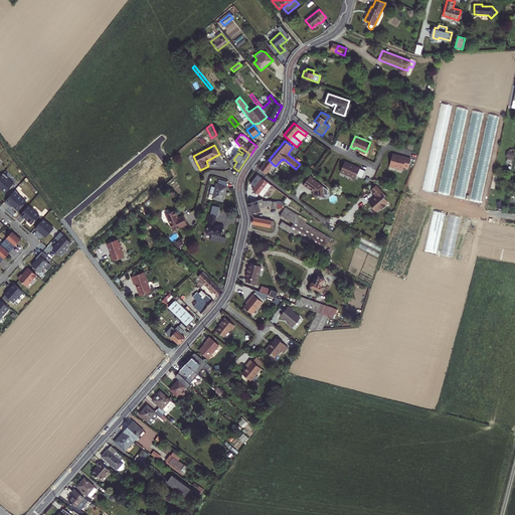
[(392,155),(389,166),(397,168),(397,167),(403,169),(403,167),(408,168),(411,159),(402,157),(392,155)]
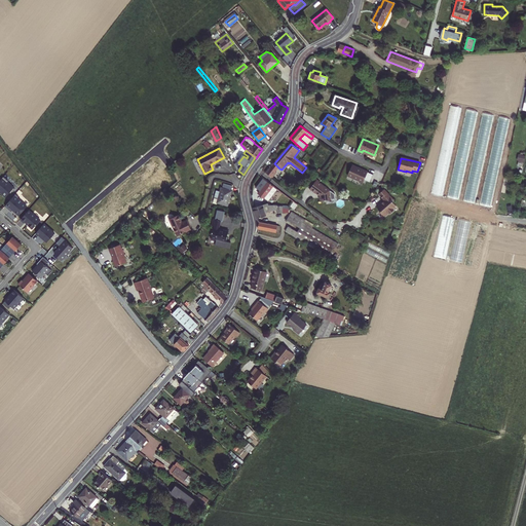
[(276,172),(279,168),(274,163),(271,166),(276,172)]
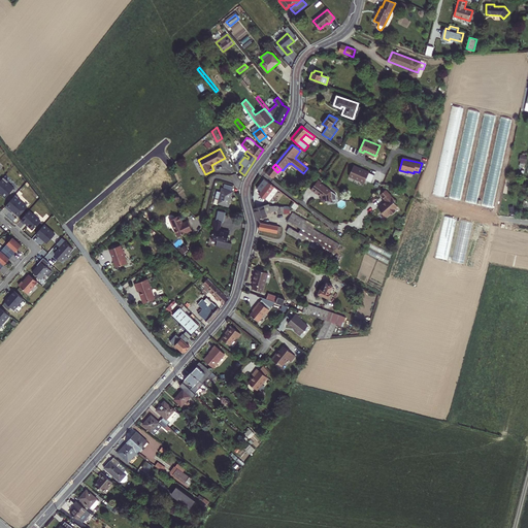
[(354,166),(349,175),(364,183),(366,180),(371,183),(374,175),(354,166)]
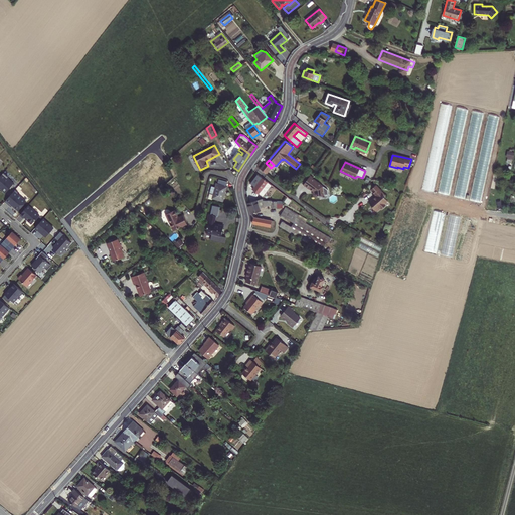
[(271,168),(266,163),(261,169),(267,174),(271,168)]
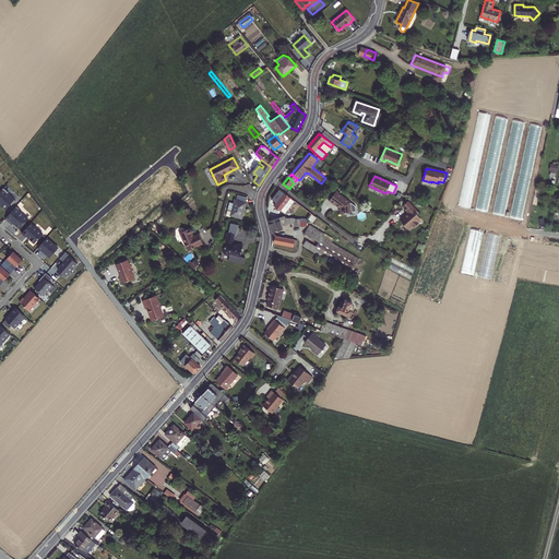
[(9,192),(3,188),(0,191),(0,203),(7,210),(10,204),(11,205),(15,201),(8,193),(9,192)]
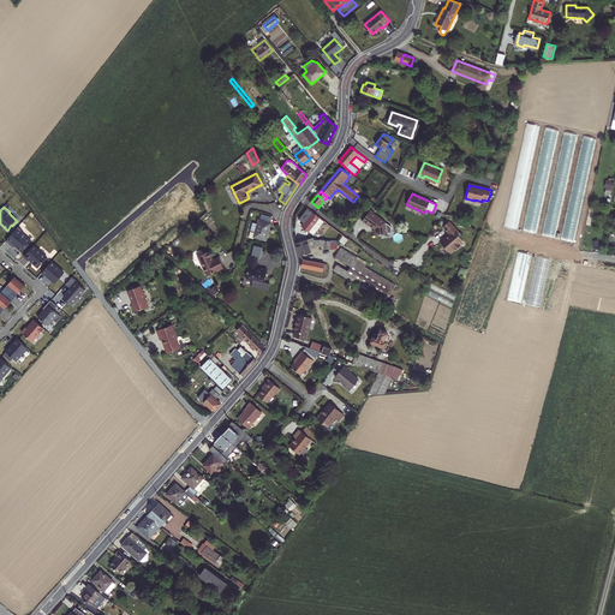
[(387,226),(386,225),(386,222),(374,213),(370,210),(362,221),(369,226),(370,226),(371,227),(372,226),(375,228),(372,231),(374,236),(387,234),(387,231),(388,230),(387,226)]
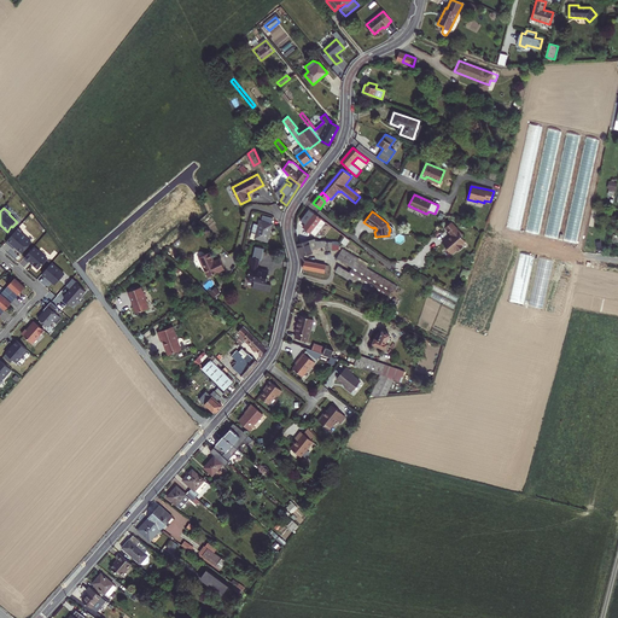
[(324,221),(322,220),(314,213),(304,225),(313,231),(319,223),(321,226),(324,221)]
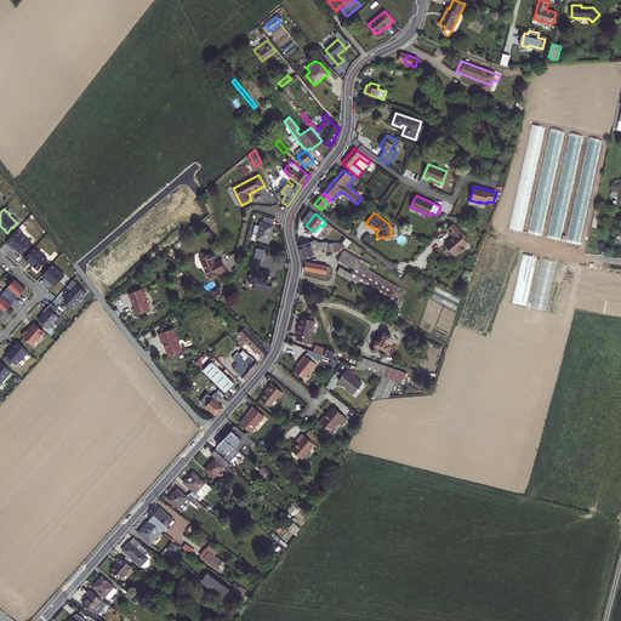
[(271,234),(273,226),(272,224),(274,220),(265,216),(262,222),(261,222),(260,226),(255,224),(251,240),(256,241),(256,239),(267,243),(269,234),(271,234)]
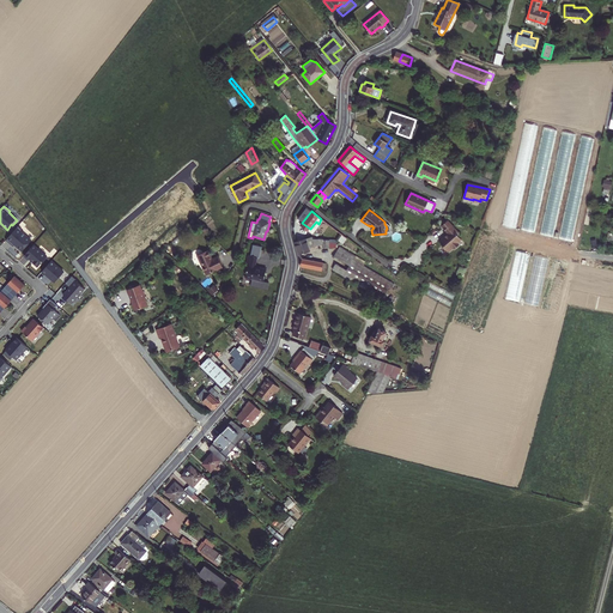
[(459,236),(460,234),(448,220),(441,226),(448,234),(449,235),(445,238),(444,237),(443,237),(439,241),(443,244),(442,246),(443,246),(443,248),(445,250),(448,252),(453,247),(455,249),(459,244),(457,243),(462,240),(459,236)]
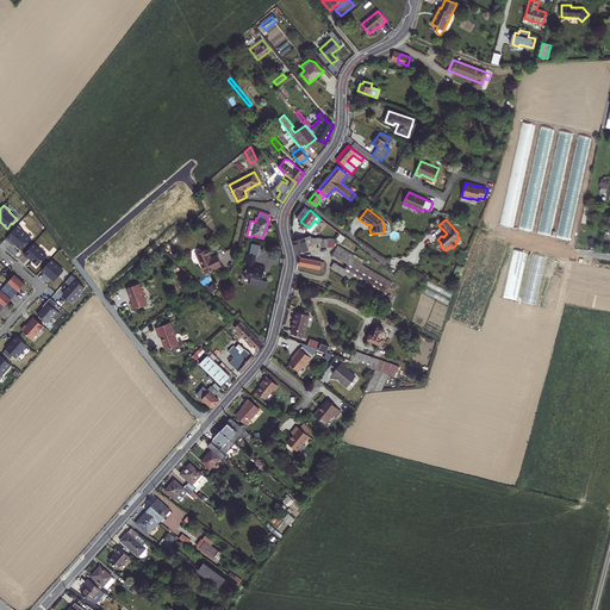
[(17,226),(7,238),(22,250),(31,240),(17,226)]
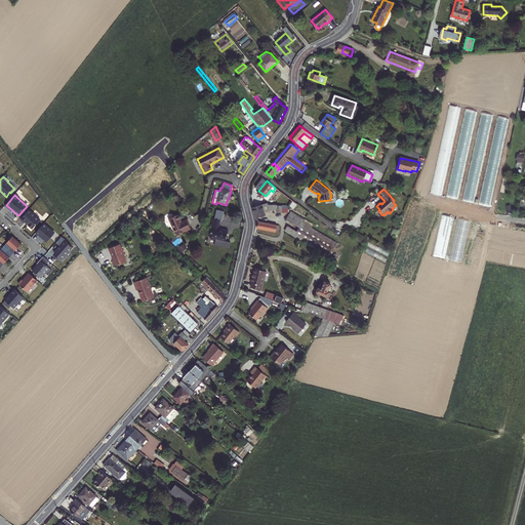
[(288,212),(288,208),(281,208),(281,205),(277,205),(268,205),(268,203),(261,204),(253,207),(252,207),(256,218),(266,215),(265,212),(276,209),(276,212),(288,212)]
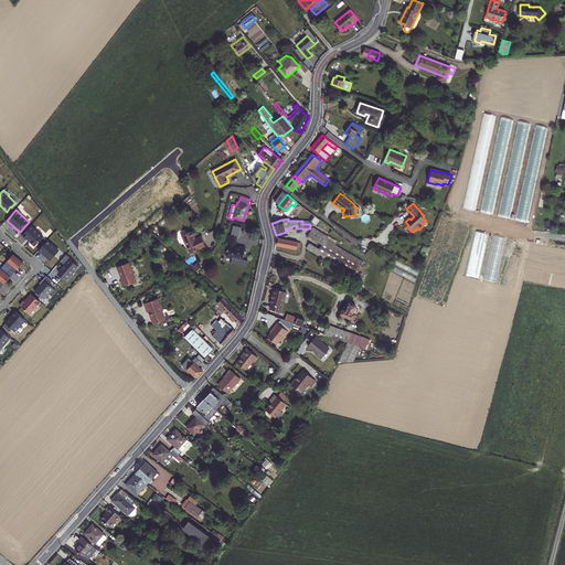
[(43,236),(31,225),(22,236),(27,240),(28,238),(30,241),(29,242),(34,246),(43,236)]
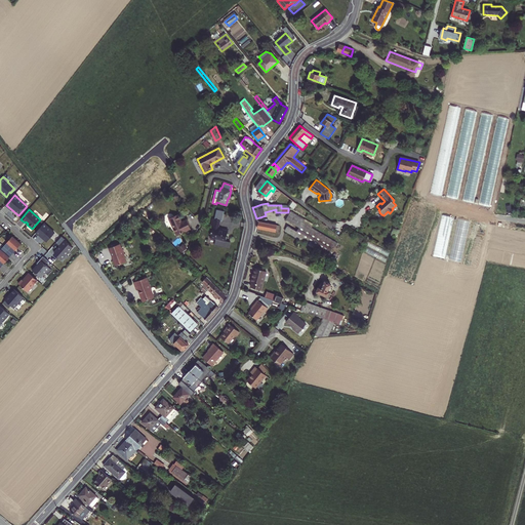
[(291,211),(290,213),(303,220),(304,219),(291,211)]
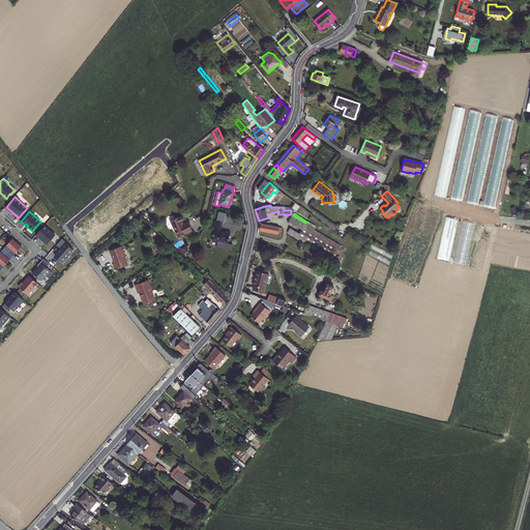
[(217,214),(216,222),(223,223),(224,223),(226,216),(217,214)]
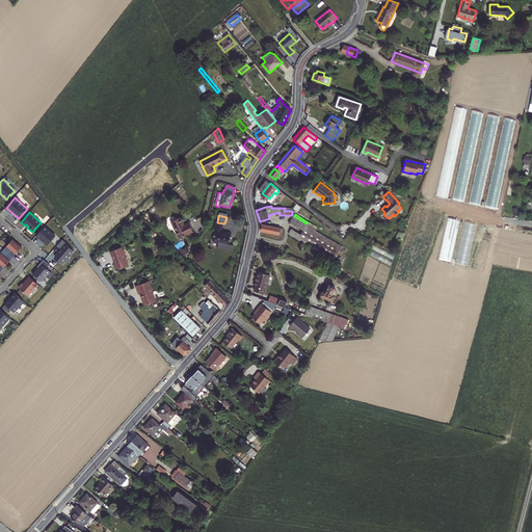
[(293,217),(306,225),(307,223),(294,216),(293,217)]
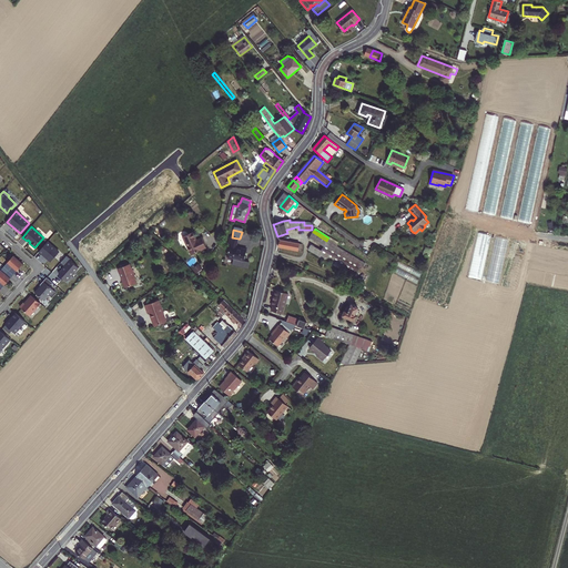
[(191,255),(206,247),(202,237),(196,240),(193,232),(182,236),(191,255)]
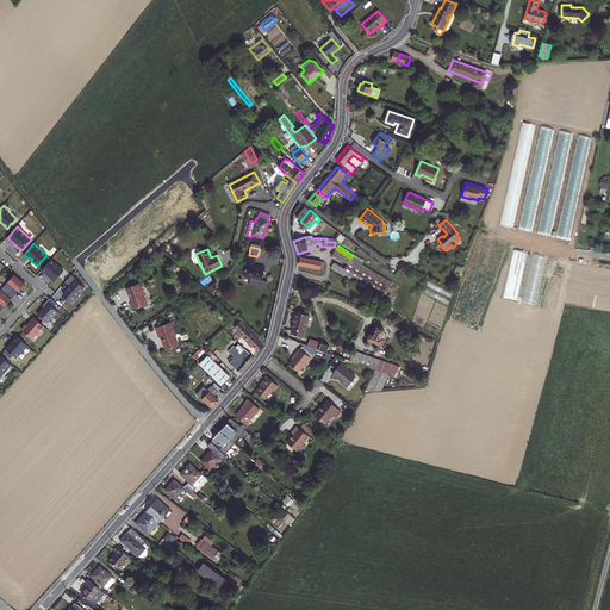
[(344,277),(354,260),(350,259),(336,249),(332,255),(348,265),(346,269),(335,262),(331,268),(344,277)]
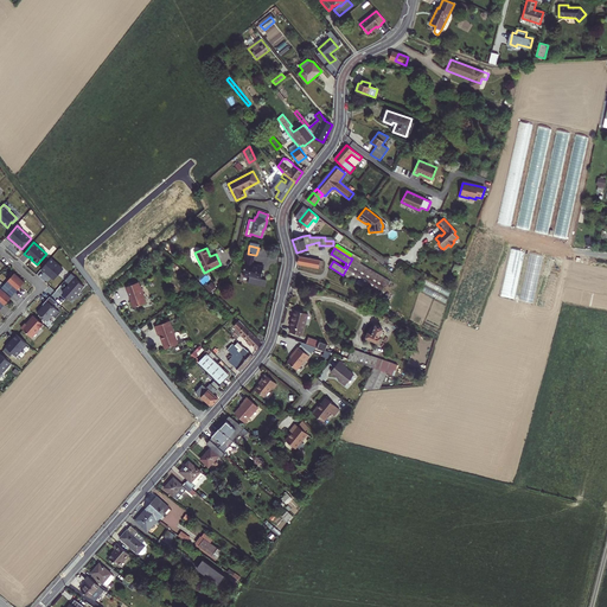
[(255,255),(248,254),(246,253),(243,262),(246,263),(243,275),(249,276),(248,283),(264,288),(267,280),(261,279),(263,267),(253,264),(255,255)]
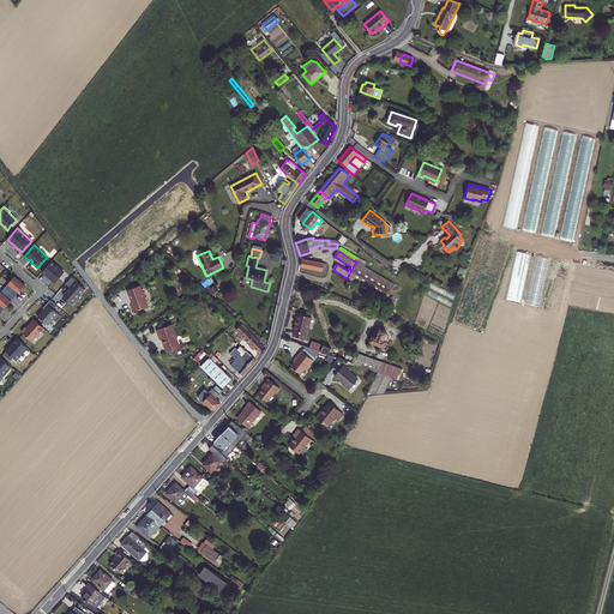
[(302,259),(301,266),(323,271),(324,264),(302,259)]
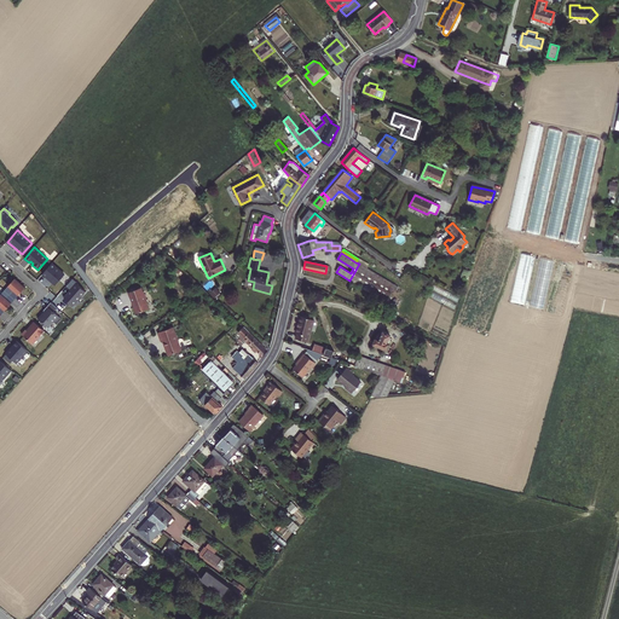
[(64,275),(52,264),(42,275),(46,278),(47,277),(56,284),(64,275)]
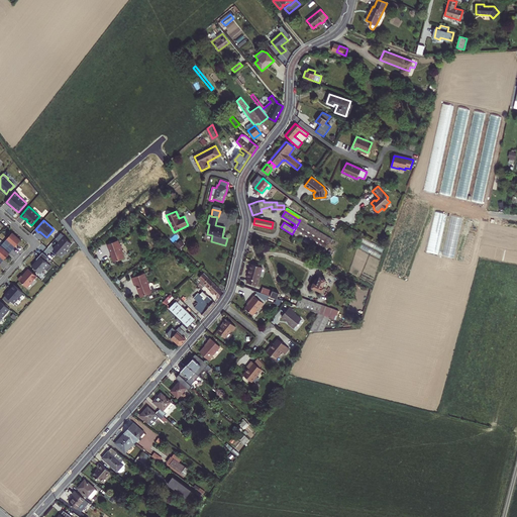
[(322,252),(330,238),(300,220),(292,234),(322,252)]
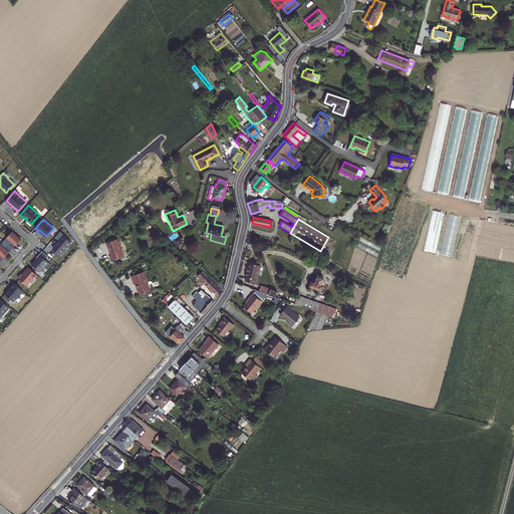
[(12,231),(4,241),(11,248),(14,245),(15,245),(21,239),(12,231)]
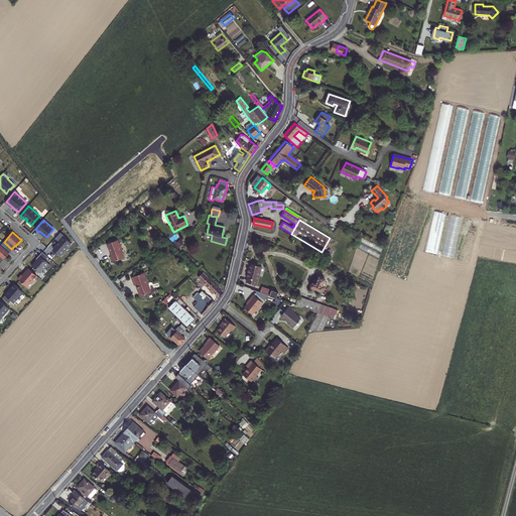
[(60,232),(54,239),(58,242),(53,248),(53,250),(60,255),(72,243),(63,237),(65,236),(60,232)]
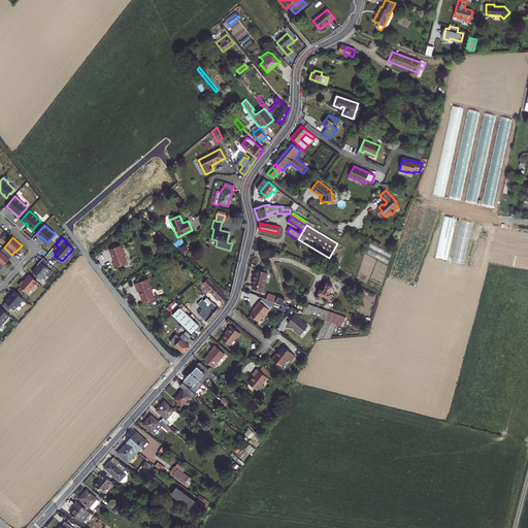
[(116,268),(127,264),(124,258),(125,257),(122,249),(121,249),(120,245),(108,250),(110,255),(110,254),(113,262),(116,268)]
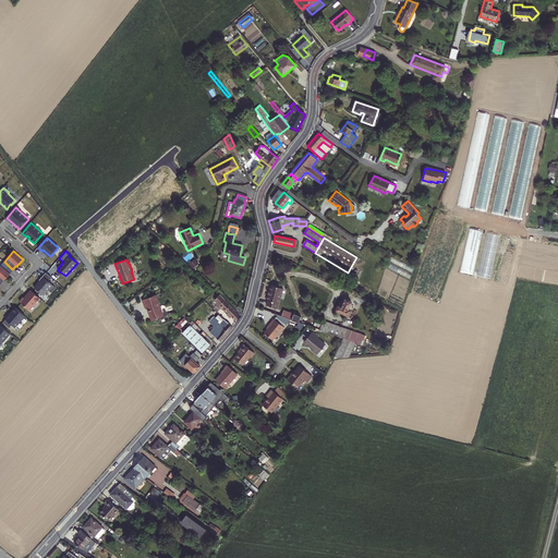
[(4,262),(0,266),(0,277),(3,279),(4,280),(11,274),(10,273),(12,269),(4,262)]
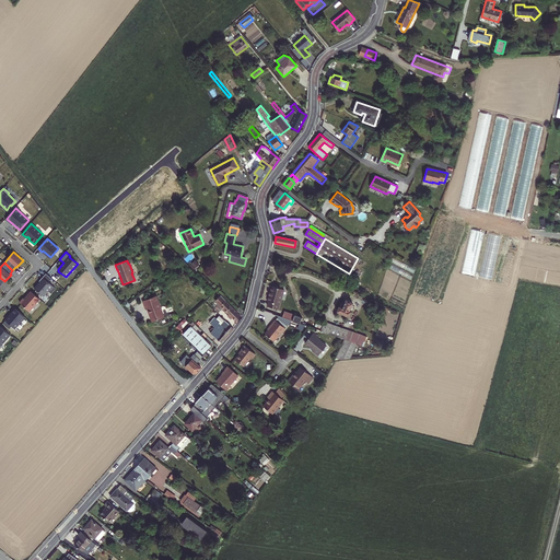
[(56,288),(43,277),(39,281),(41,282),(35,289),(44,296),(48,291),(51,293),(56,288)]
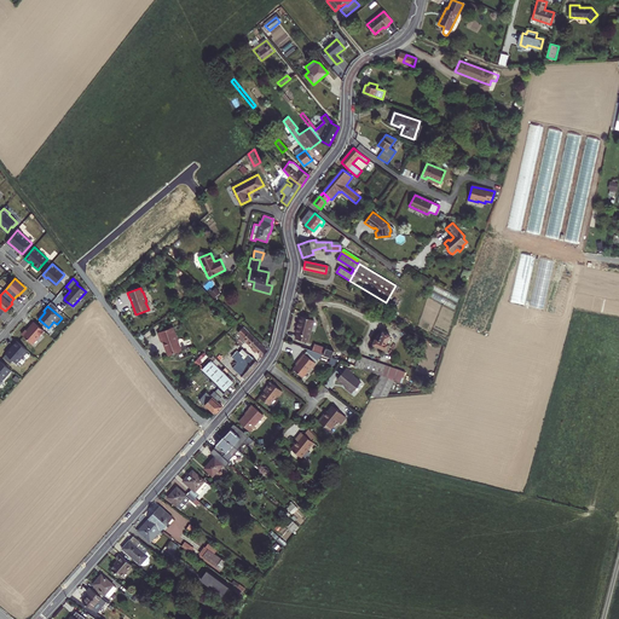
[(295,339),(307,342),(314,320),(301,316),(299,323),(298,327),(296,333),(298,334),(295,339)]
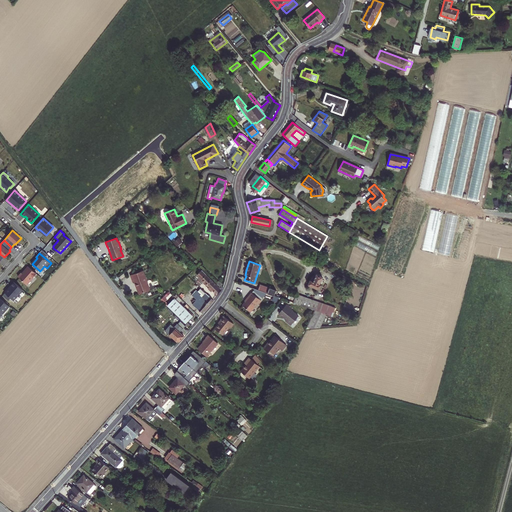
[(37,274),(28,266),(22,273),(23,274),(19,278),(27,285),(37,274)]
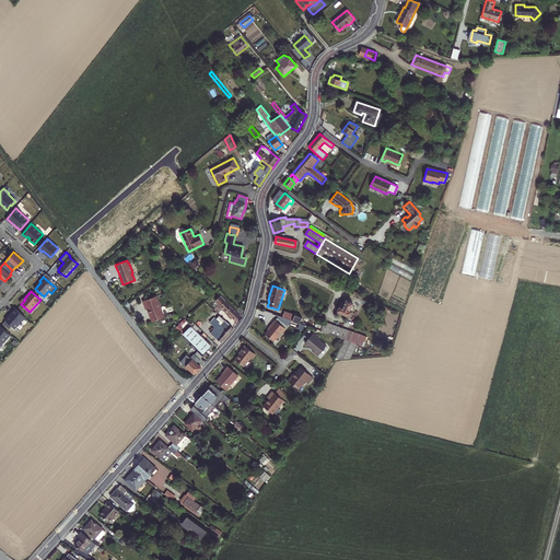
[(233,317),(236,322),(241,315),(232,306),(225,301),(221,295),(216,301),(229,314),(228,316),(231,319),(233,317)]
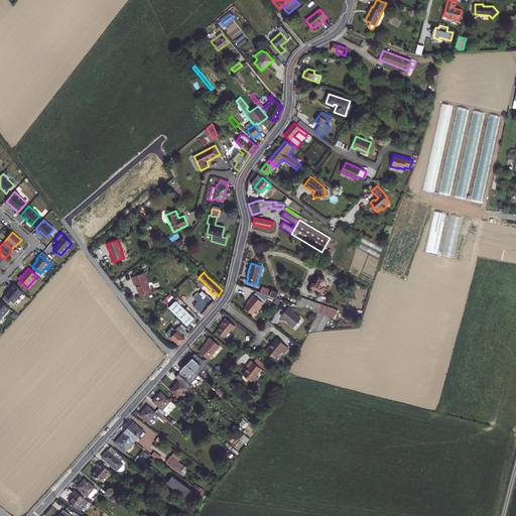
[(140,296),(151,292),(144,273),(132,277),(134,284),(135,283),(140,296)]
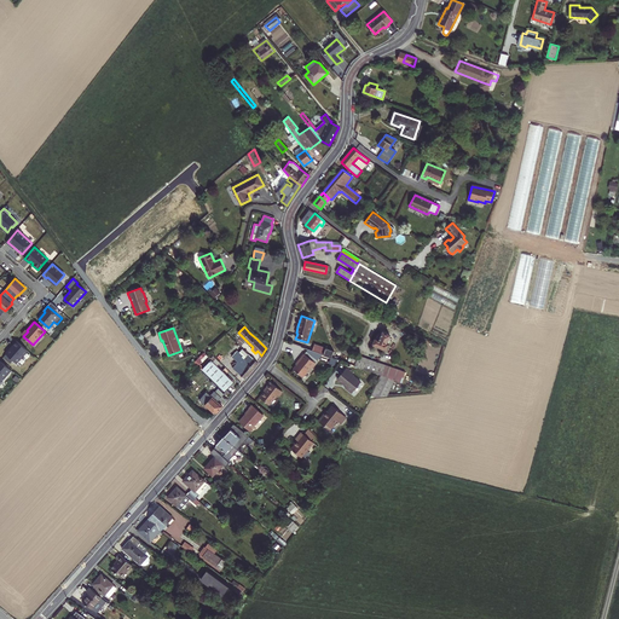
[(376,339),(374,345),(386,350),(388,343),(387,343),(391,335),(382,331),(381,335),(379,334),(377,339),(376,339)]
